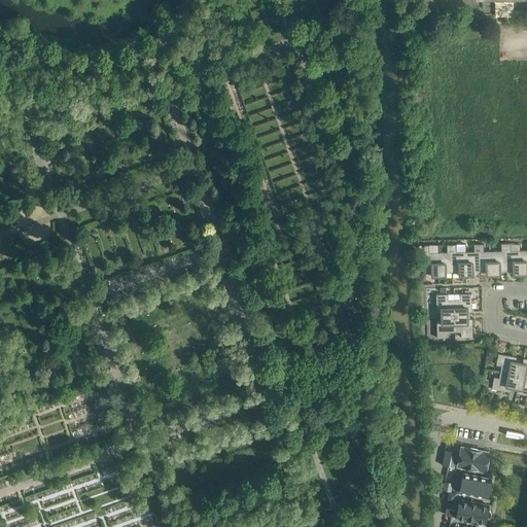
[(479,274),(479,272),(479,243),(473,244),(473,251),(465,251),(465,275),(479,274)]
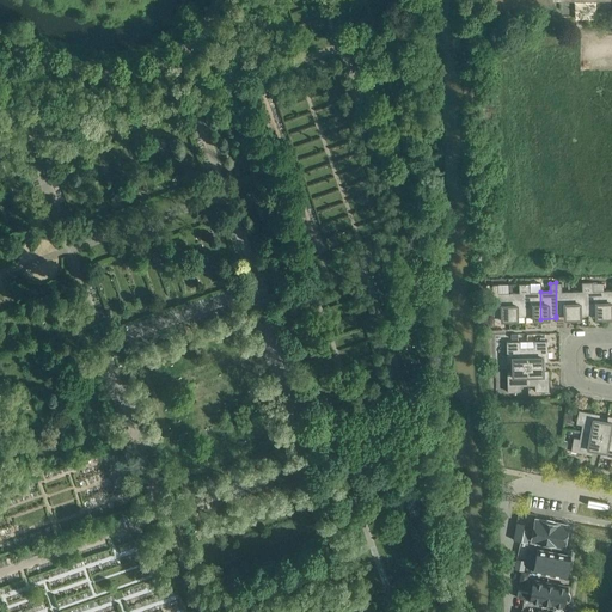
[(556,282),(556,316),(556,318),(573,318),(571,291),(561,292),(561,282),(556,282)]
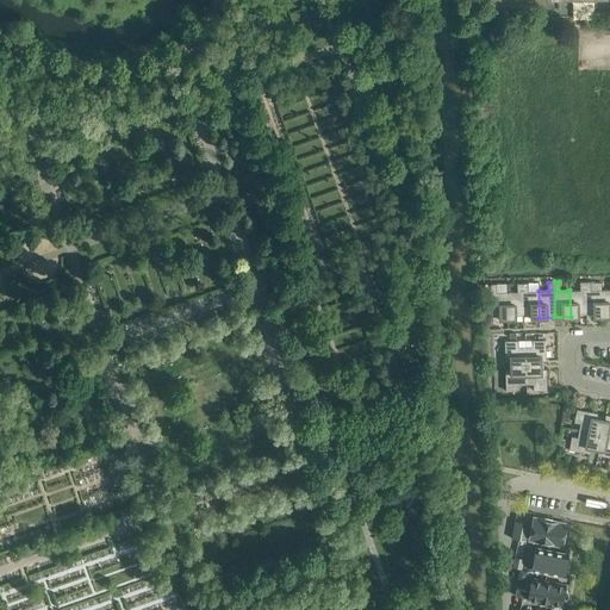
[(571,317),(576,317),(578,317),(578,313),(586,313),(585,281),(579,281),(579,290),(570,290),(571,317)]
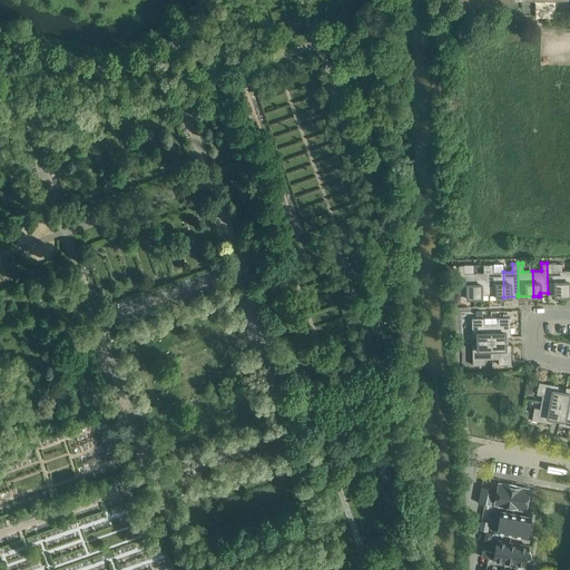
[(552,263),(547,263),(548,293),(554,293),(554,296),(562,295),(561,271),(552,271),(552,263)]
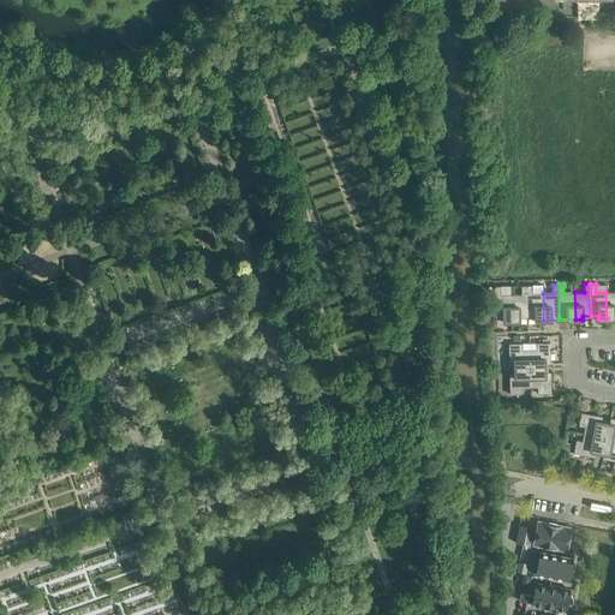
[(511,294),(512,321),(517,321),(519,321),(519,317),(527,317),(526,285),(520,285),(521,293),(511,294)]
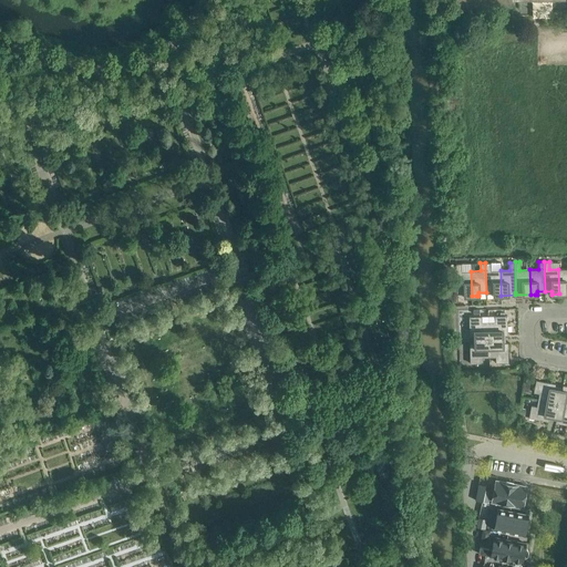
[(491,263),(485,263),(486,292),(493,292),(494,296),(501,296),(501,270),(491,270),(491,263)]
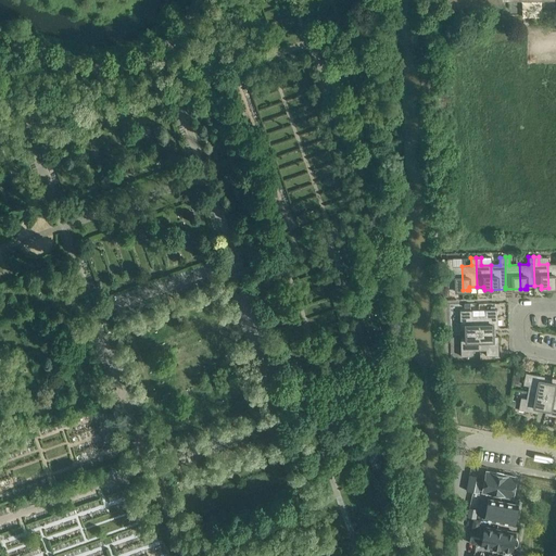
[(457,290),(463,290),(462,266),(453,266),(452,258),(446,258),(447,288),(455,288),(455,290),(457,290)]
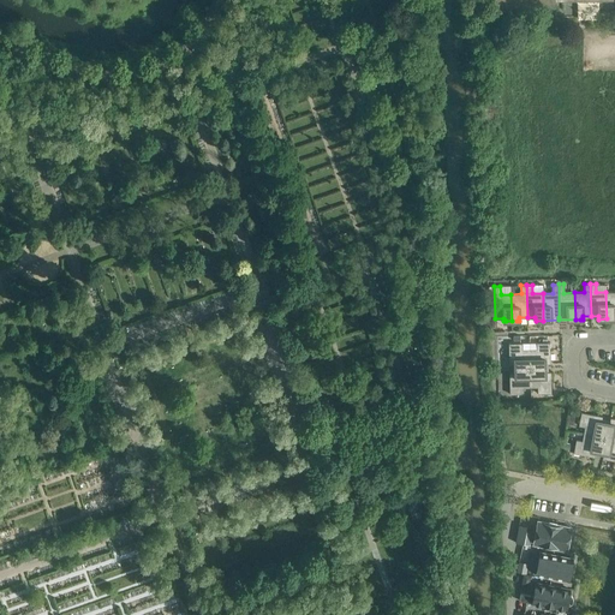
[(530,368),(545,368),(545,363),(550,363),(550,341),(536,342),(536,348),(530,348),(530,368)]
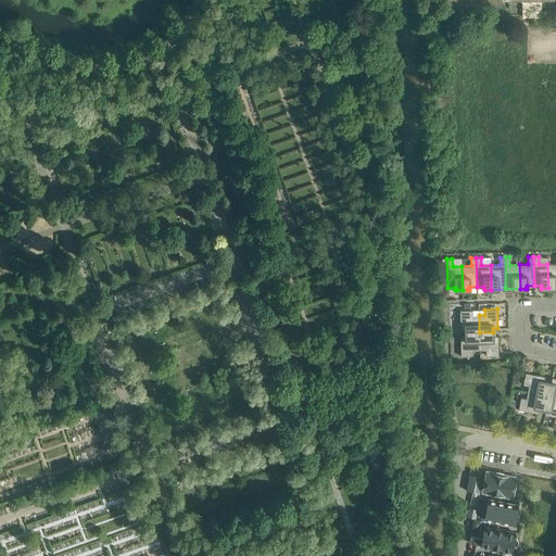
[(465,329),(465,332),(479,332),(479,315),(472,315),(472,310),(459,310),(460,329),(465,329)]
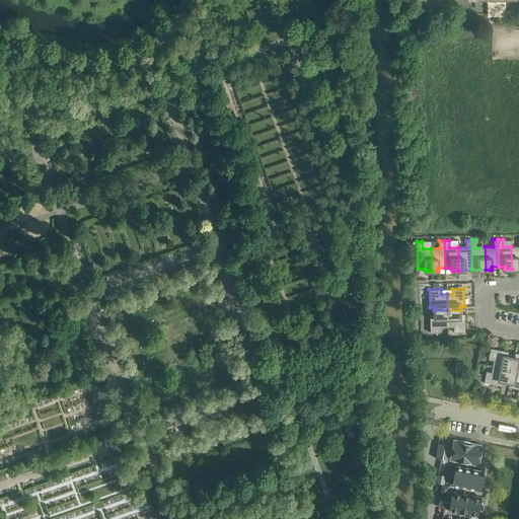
[(447,310),(434,310),(434,314),(430,314),(430,332),(442,331),(442,326),(447,326),(447,310)]
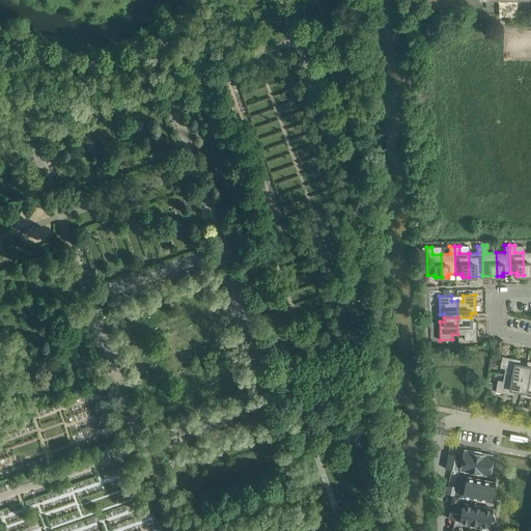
[(471,317),(457,317),(457,334),(464,334),(464,339),(476,339),(475,320),(471,320),(471,317)]
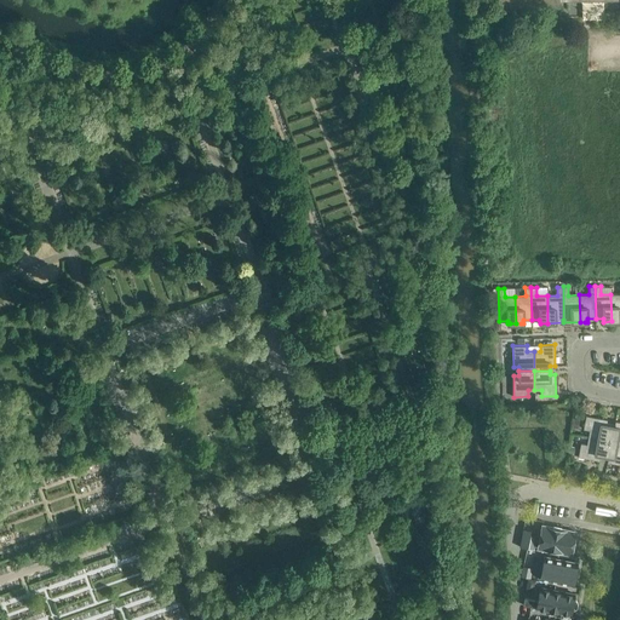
[(607,441),(610,425),(606,425),(607,419),(586,415),(584,429),(590,430),(587,437),(607,441)]
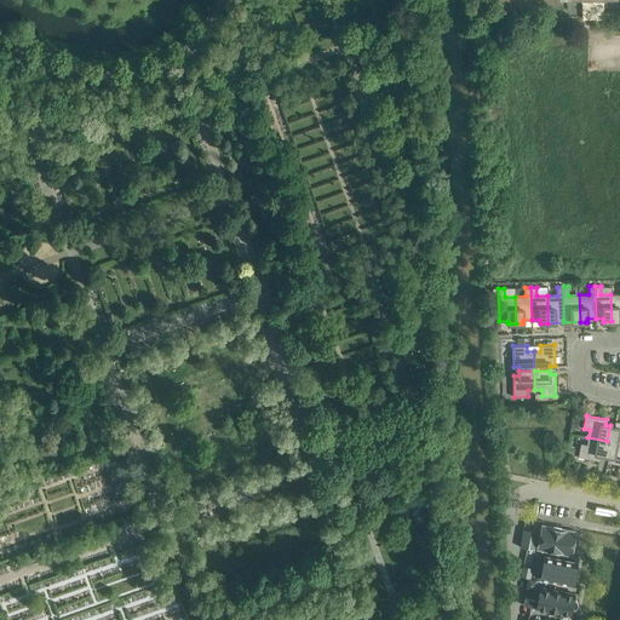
[(610,425),(607,441),(619,442),(619,422),(615,420),(614,426),(610,425)]
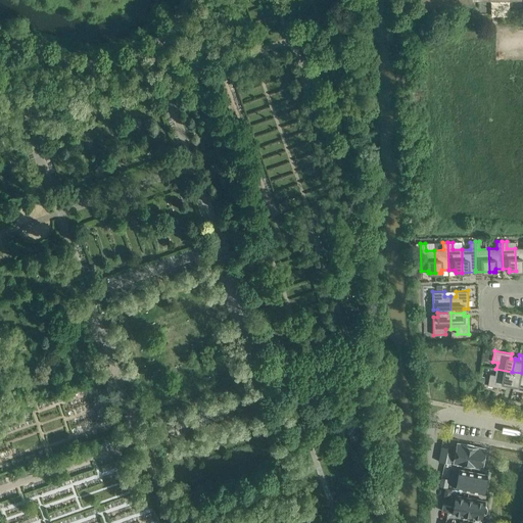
[(506,386),(510,387),(512,372),(495,369),(494,374),(489,373),(487,385),(506,388),(506,386)]
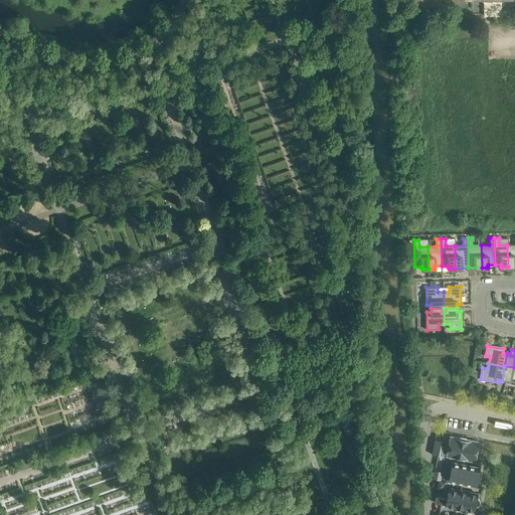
[(514,367),(504,366),(502,381),(505,381),(504,383),(514,385),(514,367)]
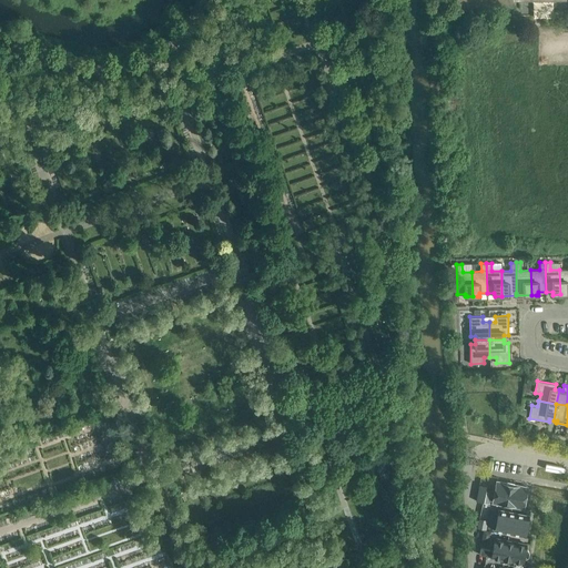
[(524,504),(526,503),(527,493),(526,492),(526,490),(527,487),(497,482),(493,501),(523,508),(524,504)]
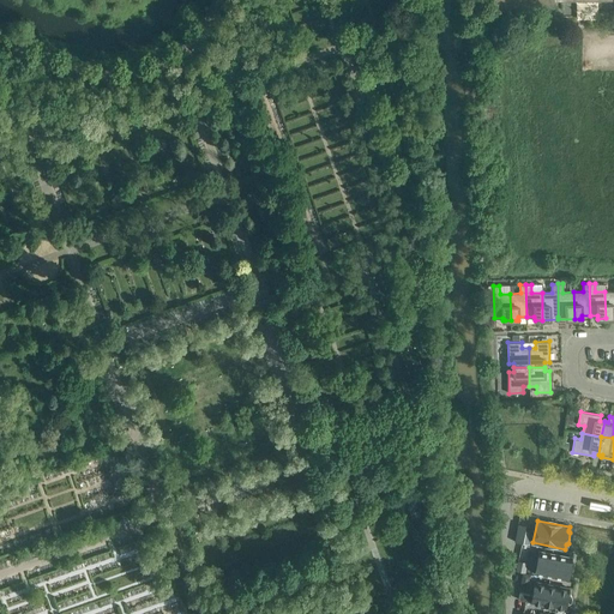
[(535,573),(567,579),(571,558),(540,552),(535,573)]
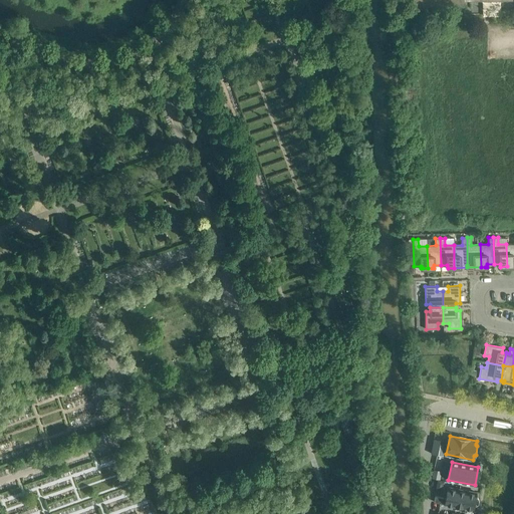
[(476,492),(448,487),(446,498),(435,496),(434,501),(473,509),(474,505),(476,505),(478,503),(479,499),(477,497),(476,497),(476,492)]
